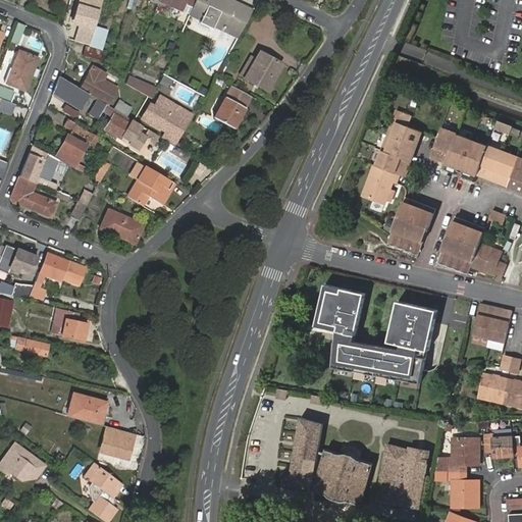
[(91,45),(104,0),(81,0),(73,23),(81,25),(76,41),(91,45)]
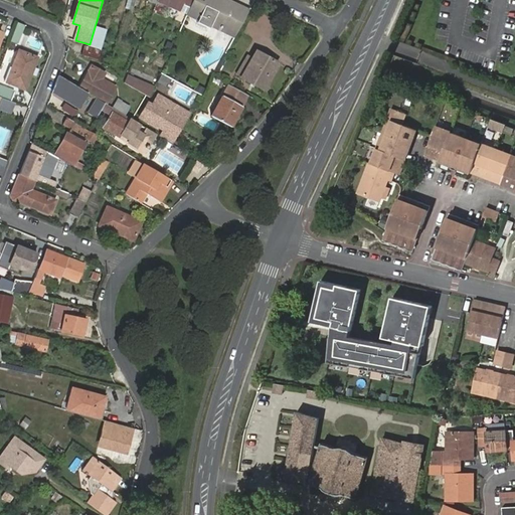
[(127,0),(126,7),(133,8),(134,0),(127,0)]
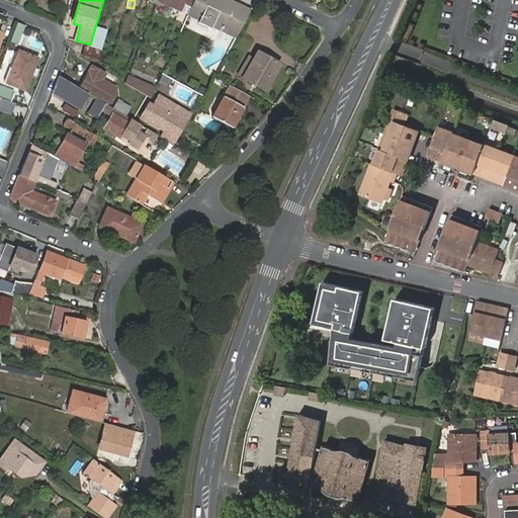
[(159,0),(181,10),(184,4),(191,7),(194,0),(159,0)]
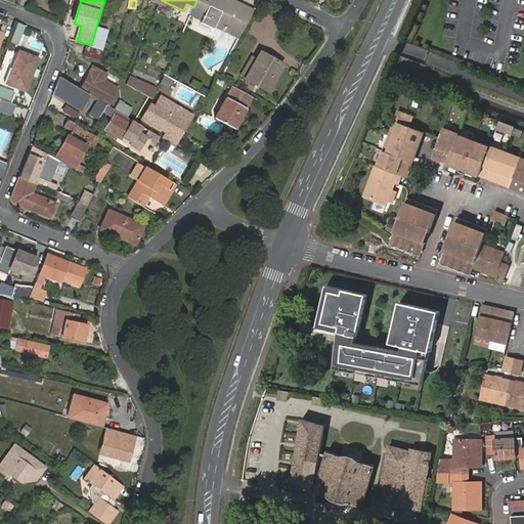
[(242,34),(252,15),(224,3),(217,0),(197,0),(193,7),(190,13),(202,18),(201,22),(200,24),(214,30),(214,29),(215,26),(226,31),(227,28),(242,34)]
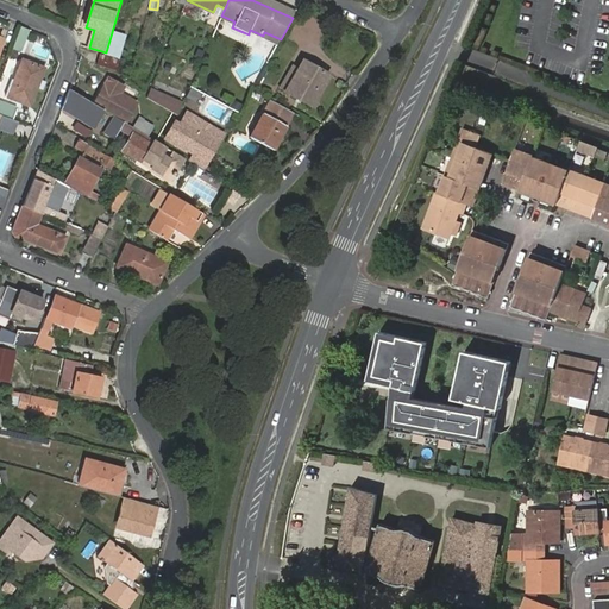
[(252,0),(261,4),(293,18),(295,13),(268,0),(258,0),(259,0),(257,0),(252,0)]
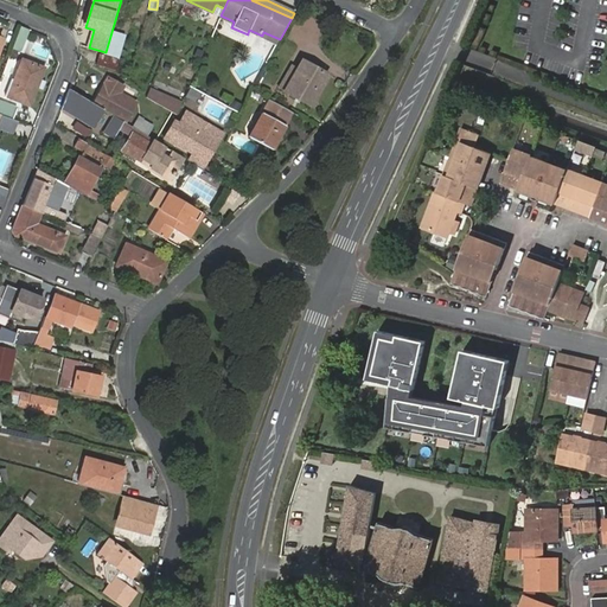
[(276,46),(280,39),(263,32),(262,36),(249,30),(248,33),(276,46)]
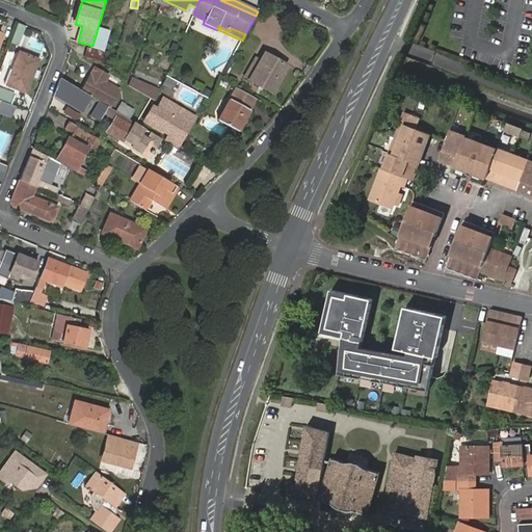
[(100,40),(96,38),(92,49),(88,48),(86,55),(102,60),(106,49),(98,46),(100,40)]
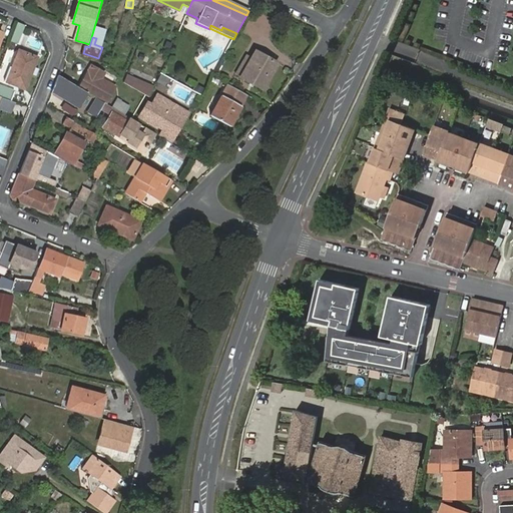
[(17,68),(11,82),(27,88),(39,56),(21,50),(14,67),(17,68)]
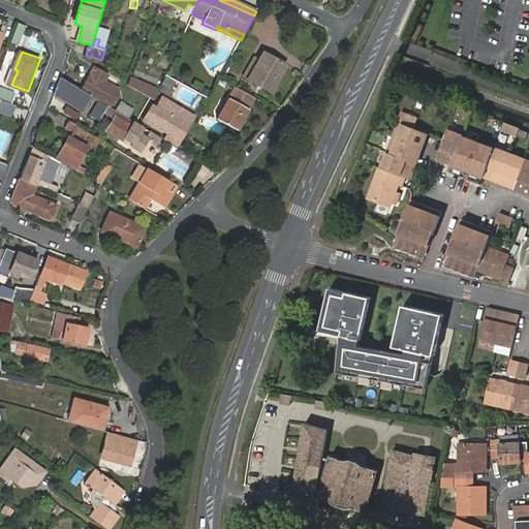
[(266,52),(249,78),(272,91),(287,64),(266,52)]
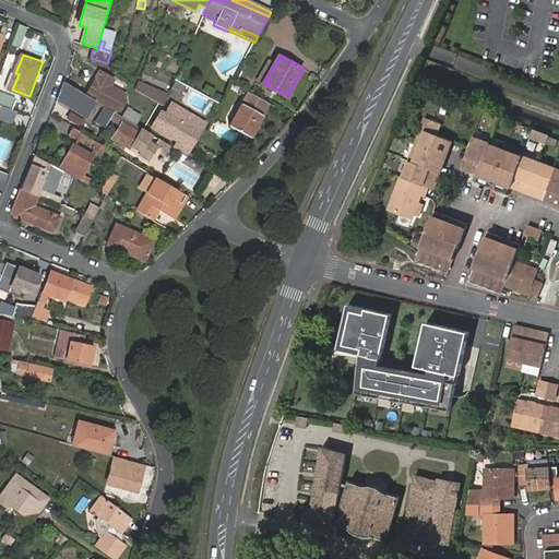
[(115,110),(116,110),(127,94),(111,84),(115,78),(100,70),(86,93),(96,99),(107,106),(108,107),(115,110)]
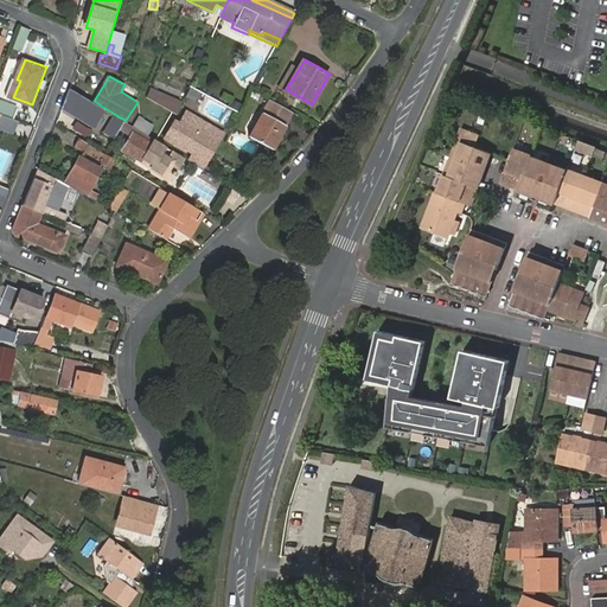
[(10,96),(13,97),(20,81),(17,80),(10,96)]
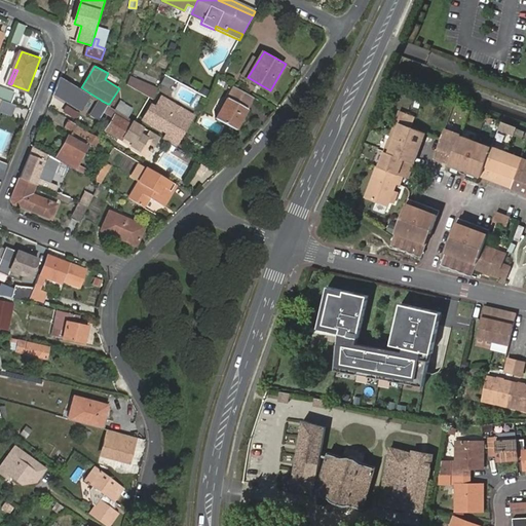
[(140,90),(144,80),(132,73),(127,83),(140,90)]
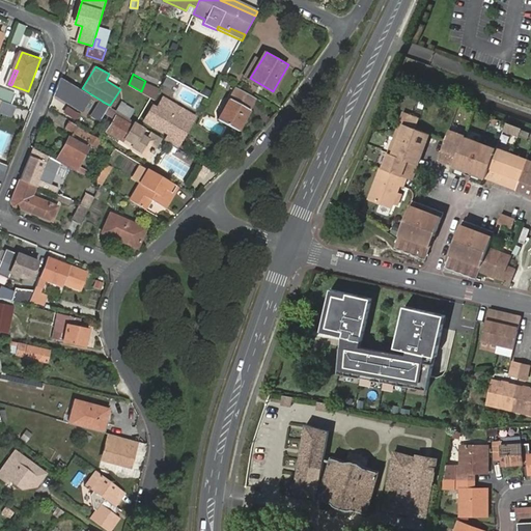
[(82,88),(62,76),(55,92),(82,109),(91,94),(82,88)]
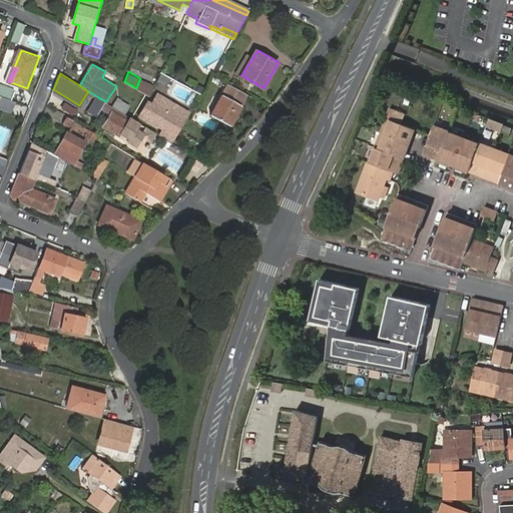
[(169,78),(162,74),(159,82),(166,85),(169,78)]
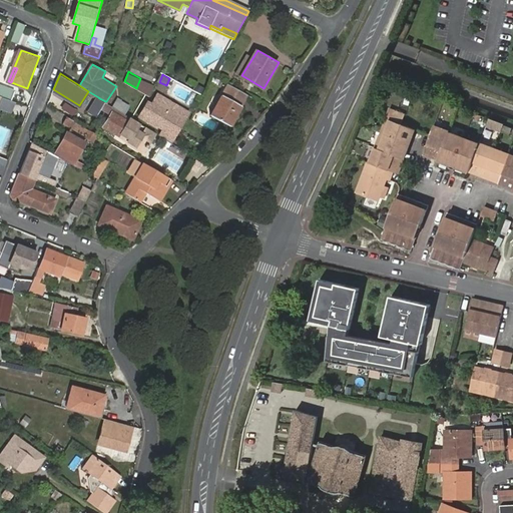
[(150,96),(154,86),(140,78),(136,88),(146,94),(150,96)]
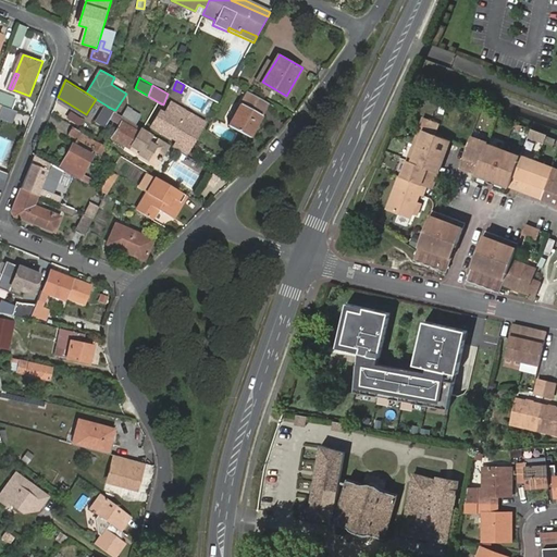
[(19,99),(0,91),(0,100),(15,108),(19,99)]
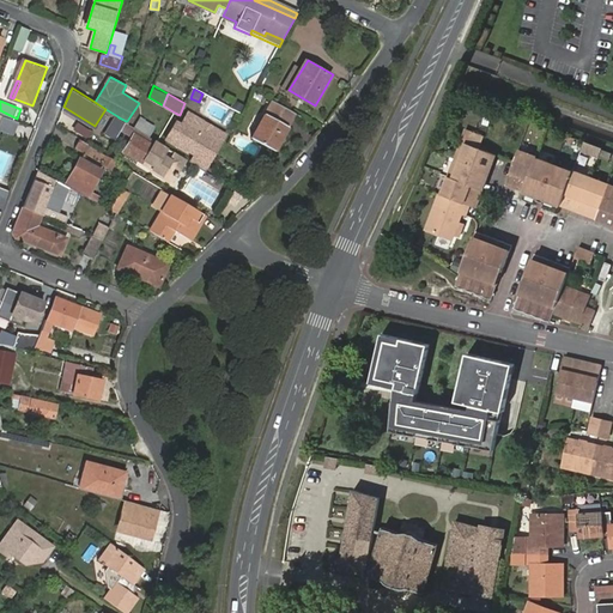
[(190,101),(186,110),(195,114),(199,104),(190,101)]
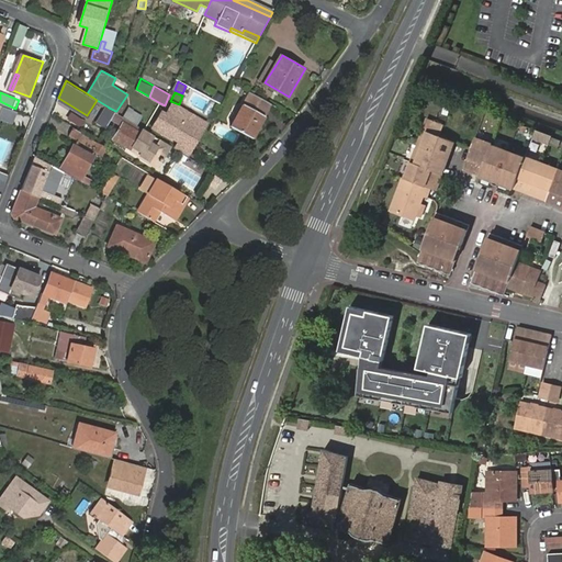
[(246,105),(234,128),(255,139),(267,116),(273,103),(254,92),(246,105)]
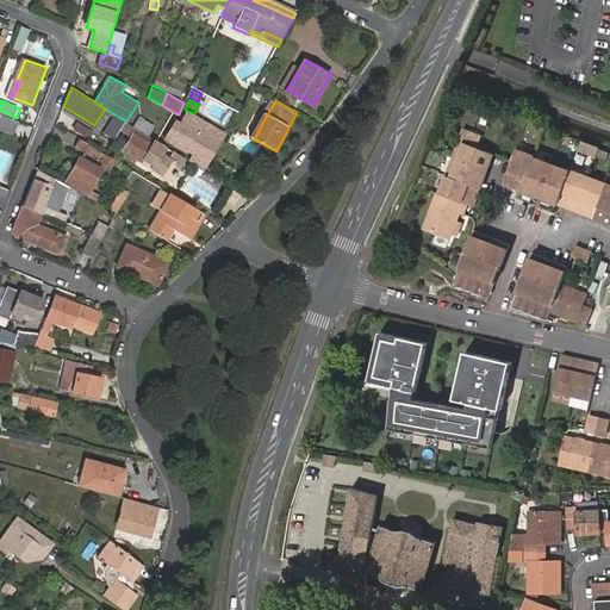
[(118,117),(117,116),(110,124),(109,124),(103,132),(114,139),(125,120),(118,117)]
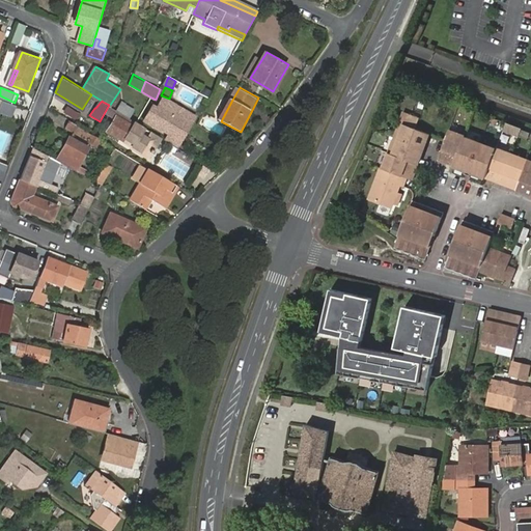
[(131,117),(134,107),(121,104),(119,114),(131,117)]
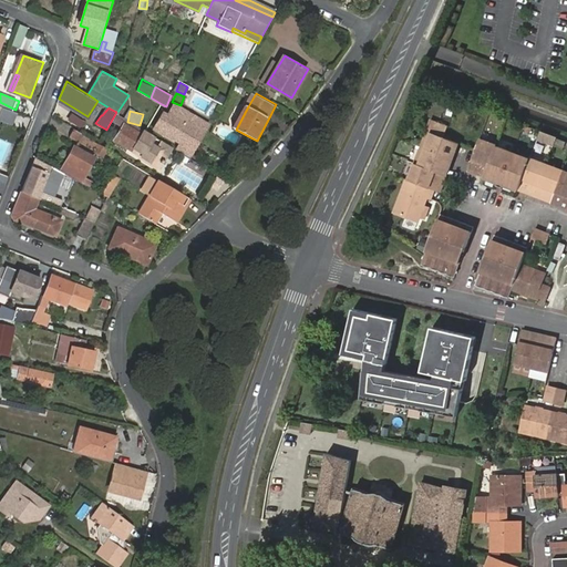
[(161,127),(174,136),(174,138),(182,143),(178,147),(191,155),(209,125),(197,117),(193,126),(184,121),(187,116),(181,112),(176,120),(168,115),(161,127)]
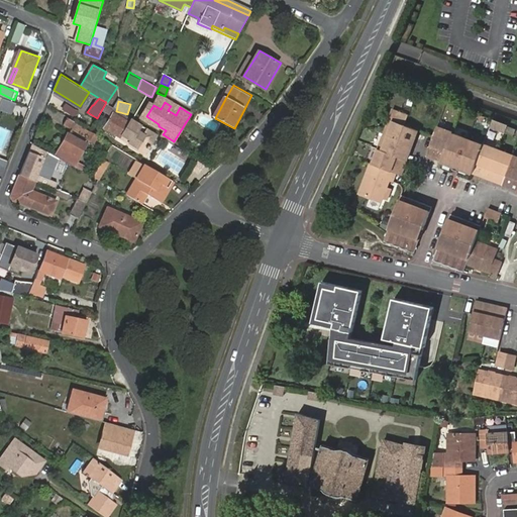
[(107,103),(104,109),(108,112),(112,111),(114,107),(107,103)]
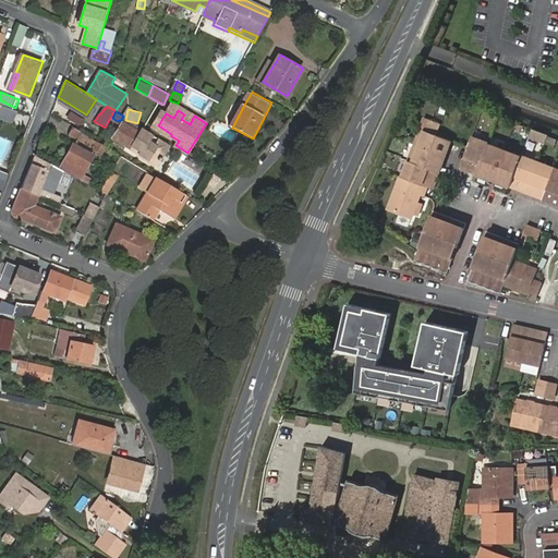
[(159,165),(171,145),(161,138),(157,145),(150,141),(154,134),(144,128),(141,132),(123,122),(114,137),(132,147),(133,145),(140,148),(137,152),(159,165)]
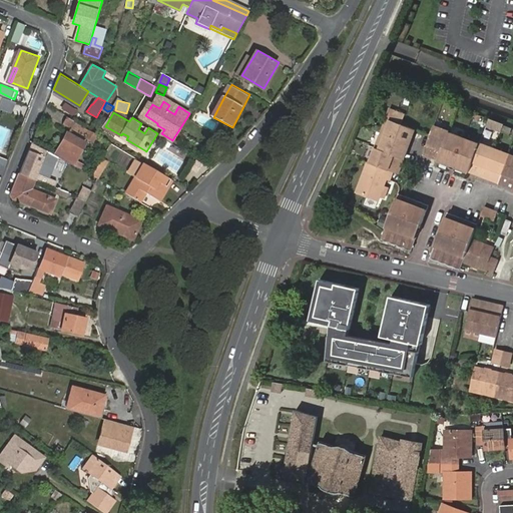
[(67,115),(63,121),(93,140),(97,134),(90,129),(67,115)]
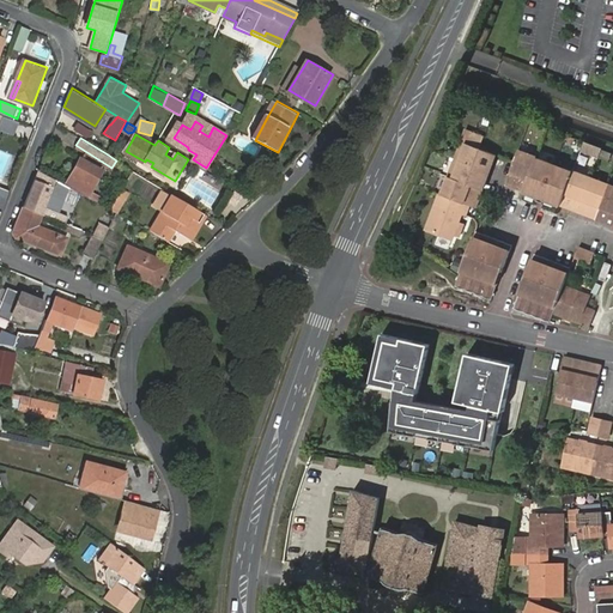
[(481,150),(479,149),(460,141),(454,159),(489,173),(492,163),(495,155),(481,150)]
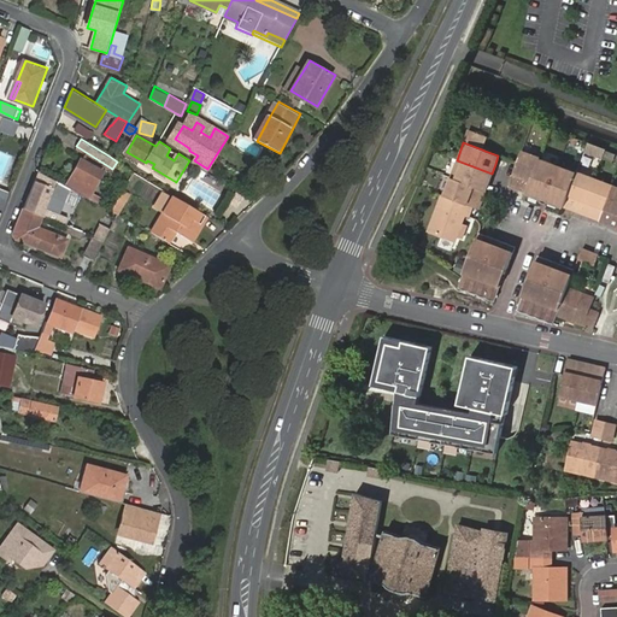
[(586,153),(603,158),(606,147),(589,142),(586,153)]
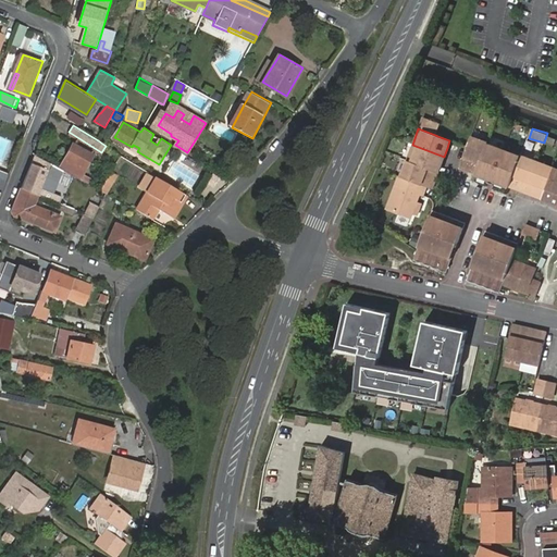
[(486,144),(486,143),(470,136),(466,147),(458,168),(467,171),(474,174),(486,144)]
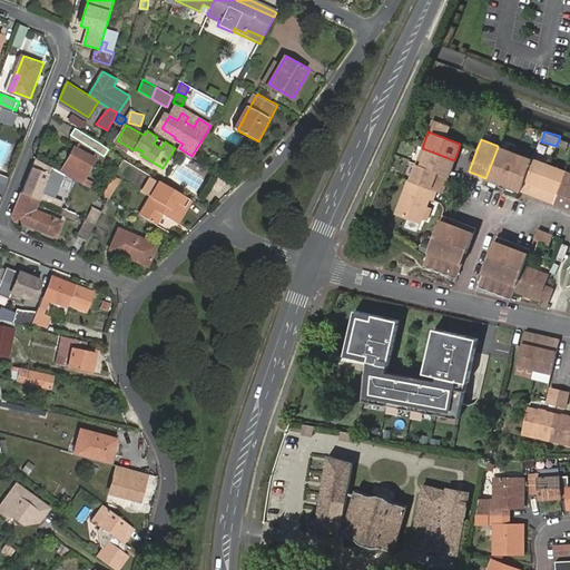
[(76,146),(62,169),(84,180),(97,157),(76,146)]
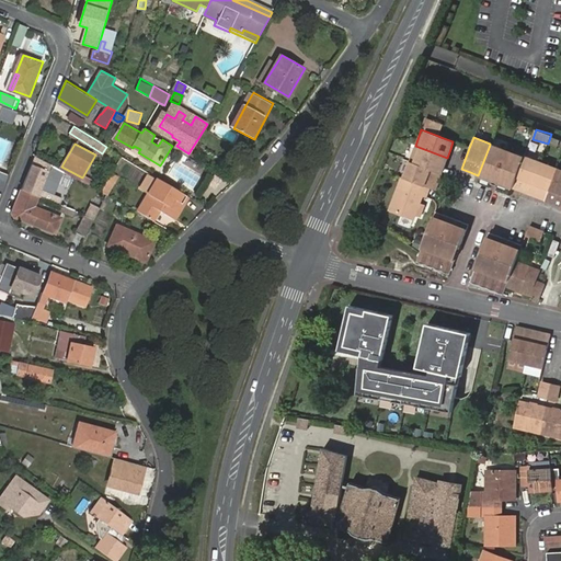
[(524,157),(507,151),(490,145),(478,175),(512,189),(524,157)]
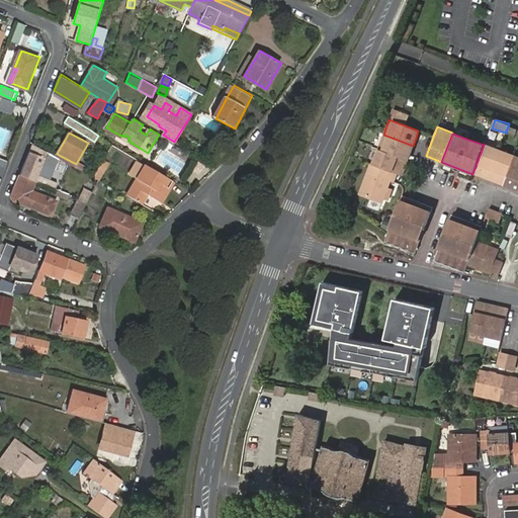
[(413,146),(383,135),(377,150),(407,161),(408,156),(413,146)]
